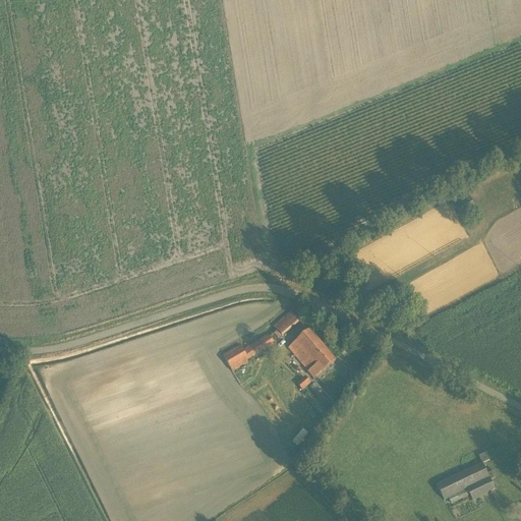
[(453,195),(461,211),(472,205),(464,189),(453,195)]
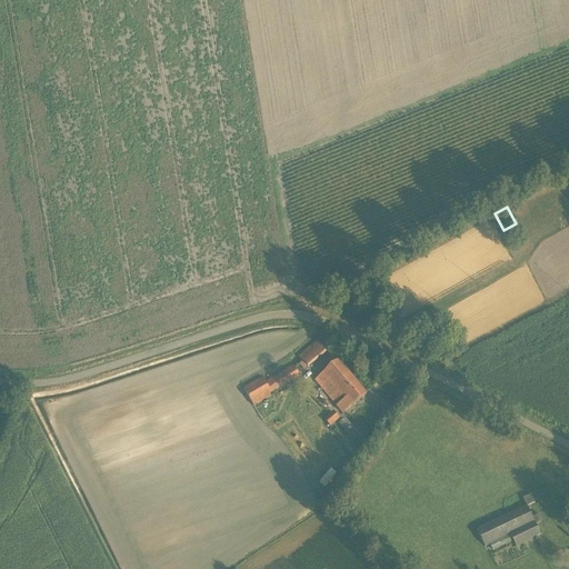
[(298,357),(302,361),(299,365),(303,370),(308,367),(327,350),(318,340),(298,357)]
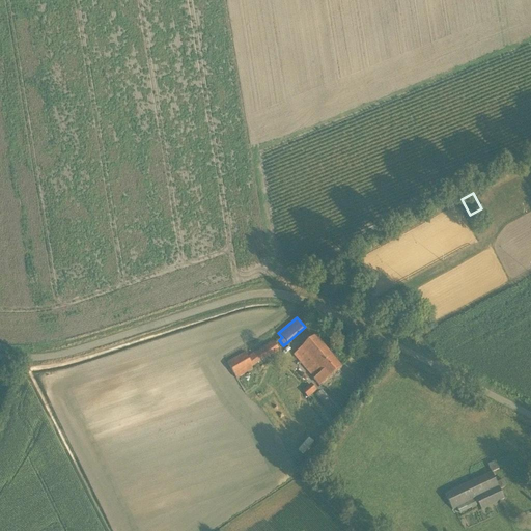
[(322,373),(314,380),(319,386),(328,380),(342,368),(315,337),(295,355),(312,375),(318,370),(322,373)]
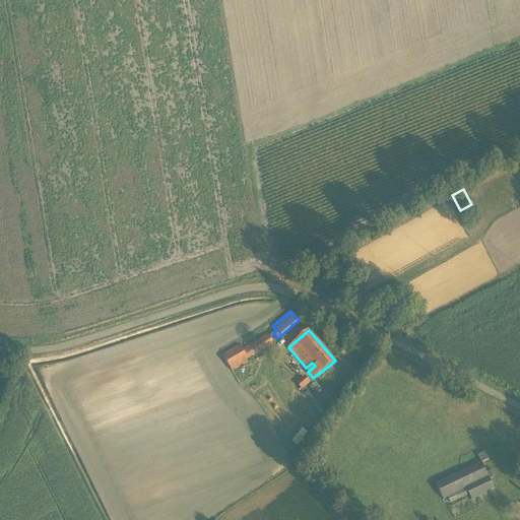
[(222,355),(228,365),(232,372),(248,363),(246,360),(274,343),(273,343),(268,334),(246,348),(246,347),(243,349),(240,345),(222,355)]
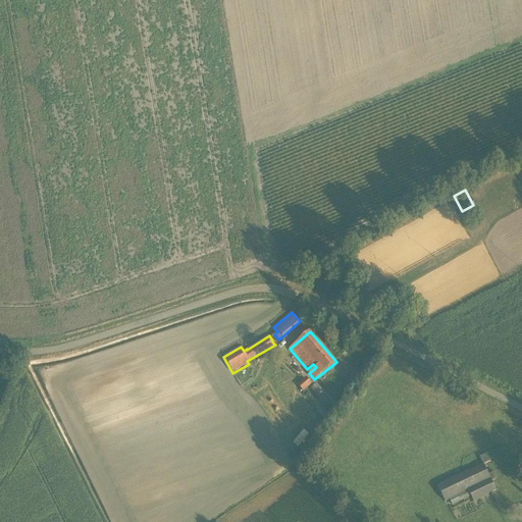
[(306,377),(297,384),(302,392),(311,384),(306,377)]
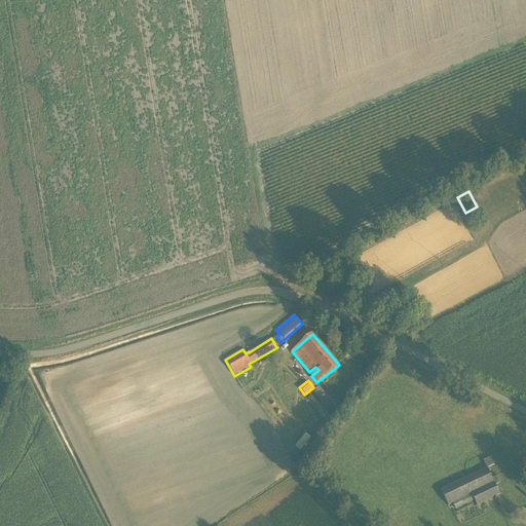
[(487,467),(441,490),(448,505),(453,503),(456,510),(475,501),(477,505),(499,494),(495,485),(495,484),(492,479),(492,478),(487,467)]
